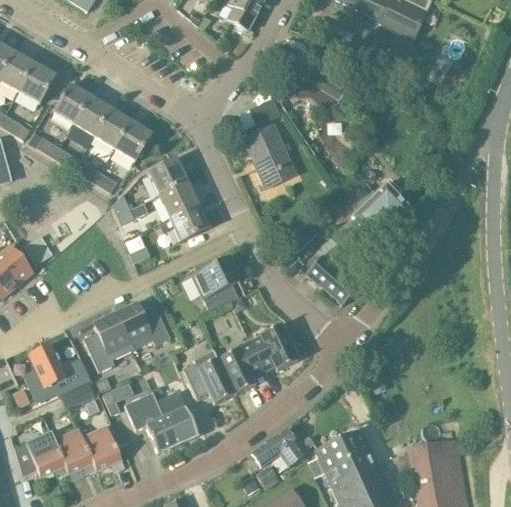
[(69,0),(87,11),(93,0),(69,0)]
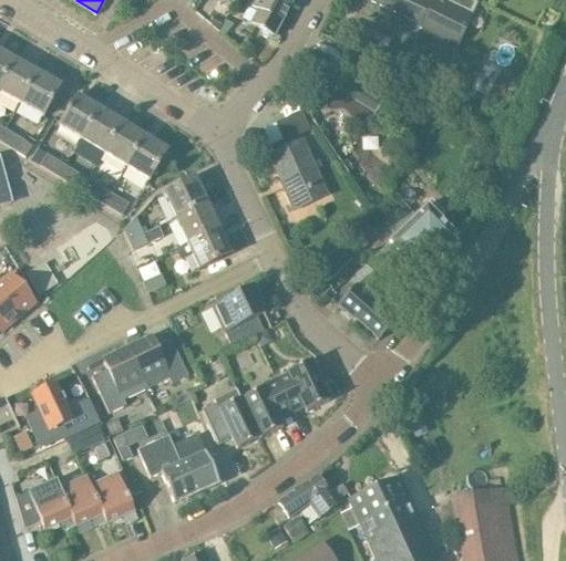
[(274,33),(290,3),(284,0),(254,0),(251,4),(257,8),(250,21),(261,27),(263,32),(268,35),(271,32),(274,33)]
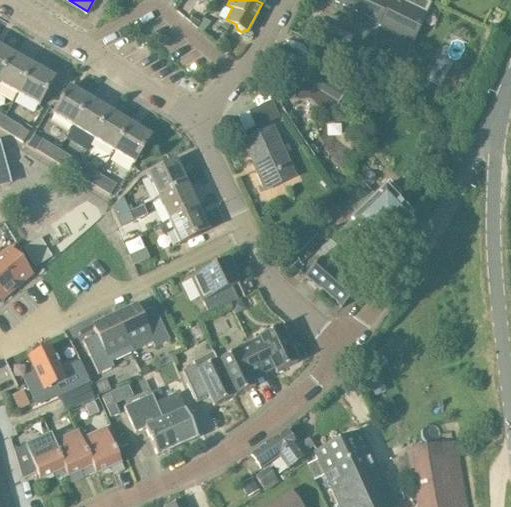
[(413,39),(426,11),(432,0),(341,0),(381,19),(380,22),(413,39)]
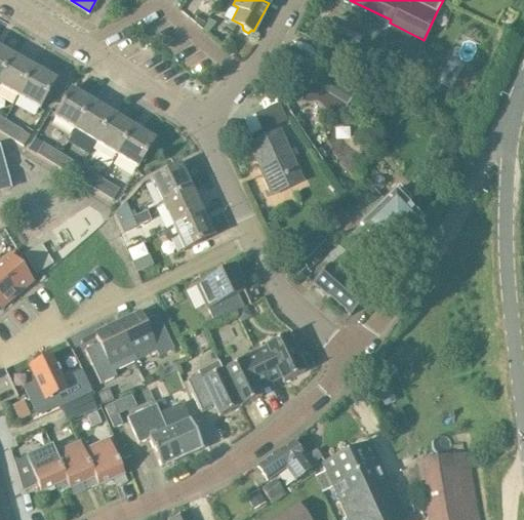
[(204,24),(207,18),(208,17),(199,11),(195,17),(204,24)]
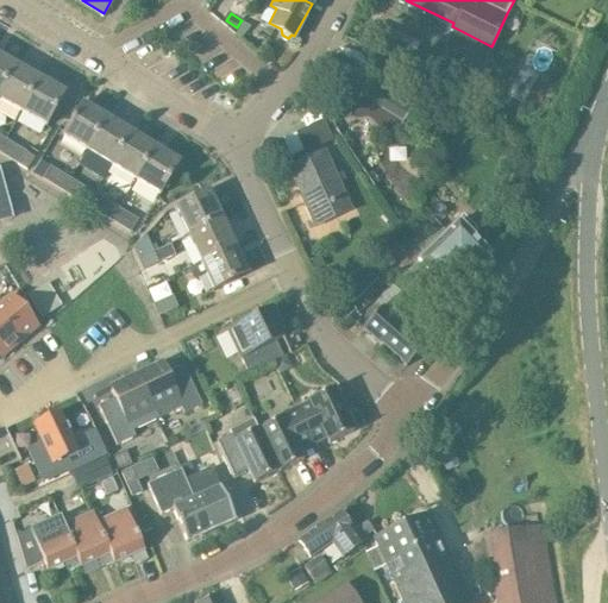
[(378,18),(371,35),(414,55),(421,38),(378,18)]
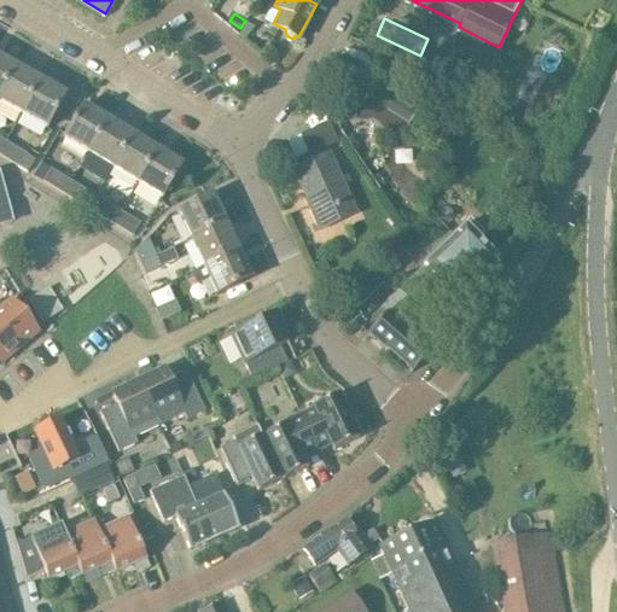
[(0,89),(16,63),(0,53),(0,89)]
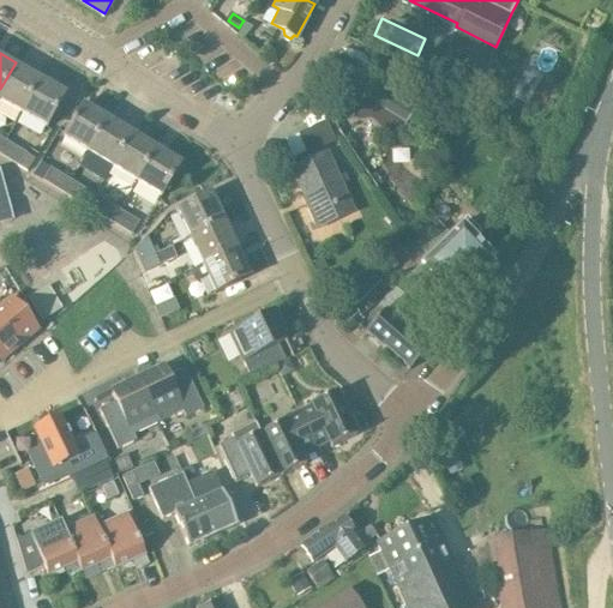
[(380,61),(371,77),(396,92),(406,76),(380,61)]
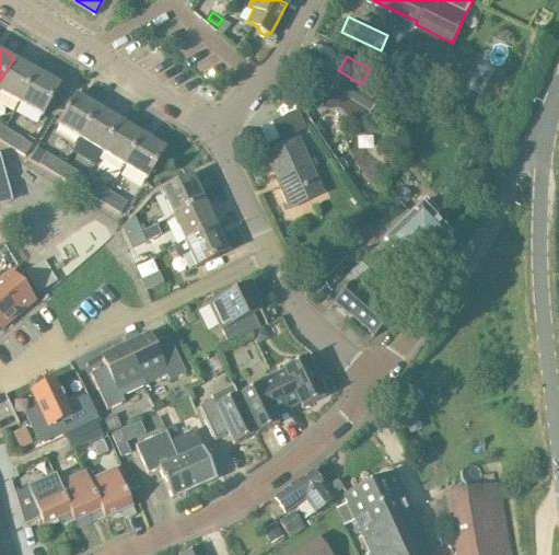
[(0,89),(20,101),(36,69),(14,57),(0,81),(0,89)]
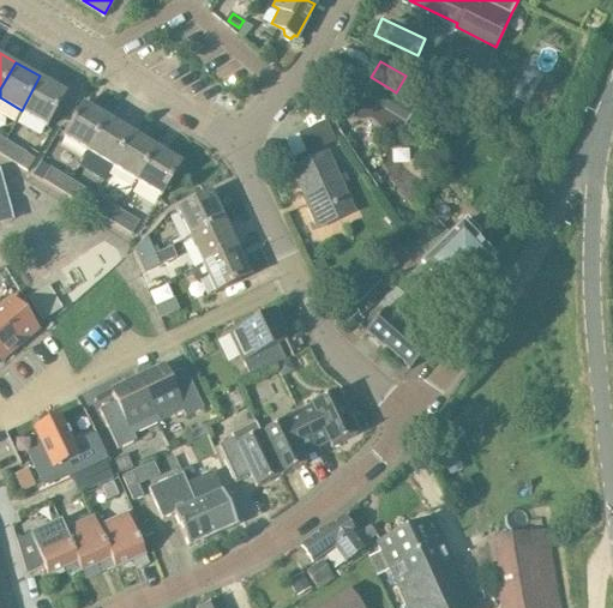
[(40,76),(22,110),(47,124),(66,90),(40,76)]
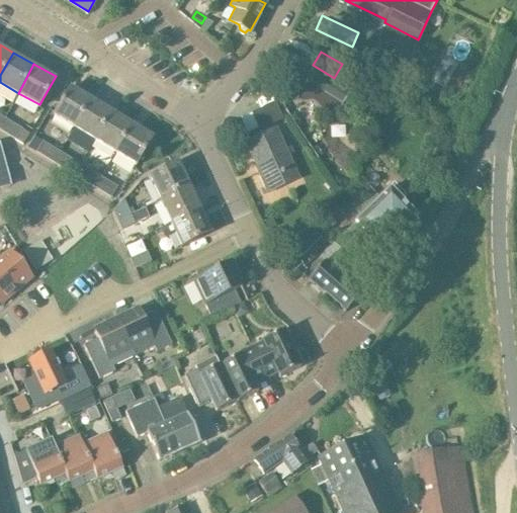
[(54,112),(74,125),(91,98),(70,85),(54,112)]
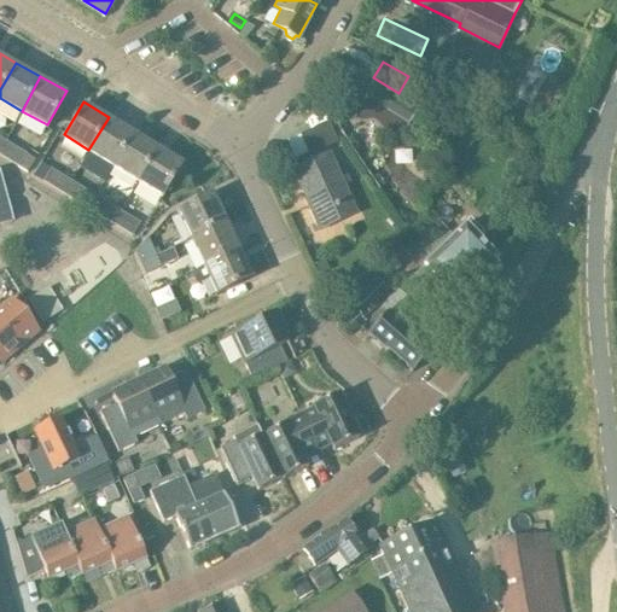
[(114,164),(133,132),(109,117),(88,150),(114,164)]
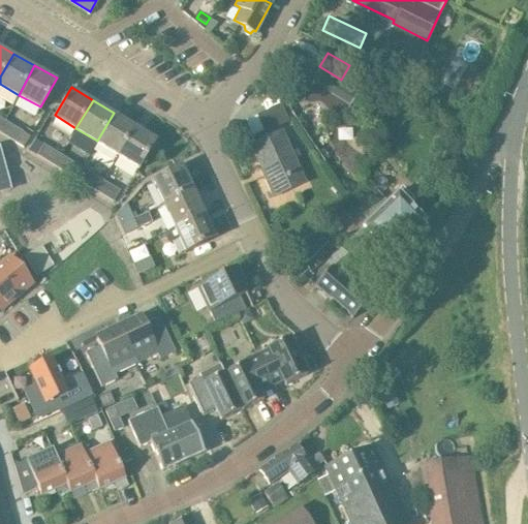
[(265,128),(287,119),(281,103),(258,113),(265,128)]
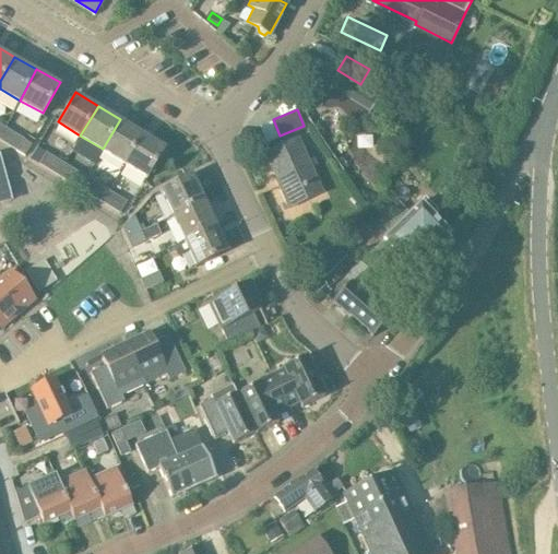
[(125,163),(142,133),(120,119),(103,149),(125,163)]
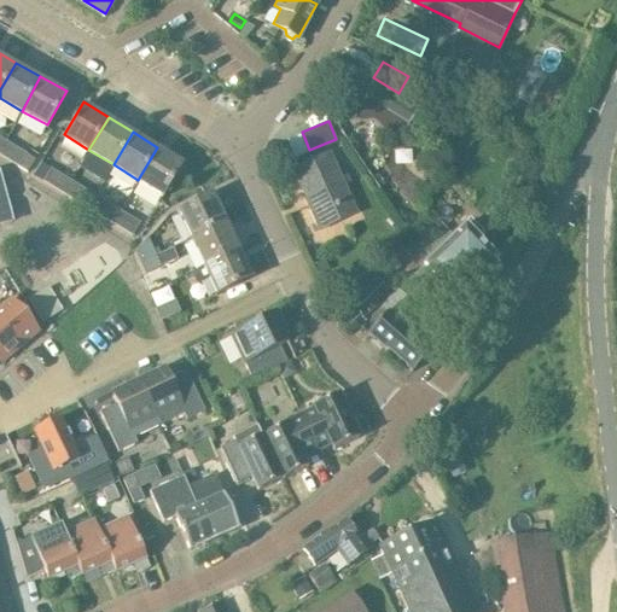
[(7,137),(0,149),(0,150),(19,162),(28,167),(36,153),(28,149),(7,137)]
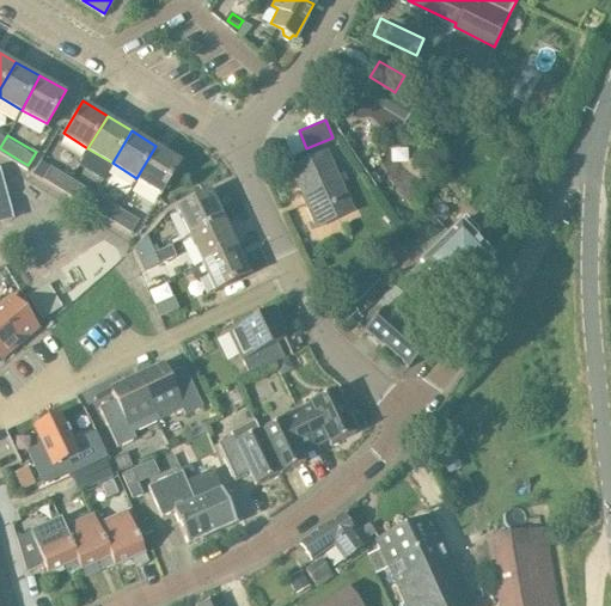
[(156,146),(136,178),(160,193),(181,160),(156,146)]
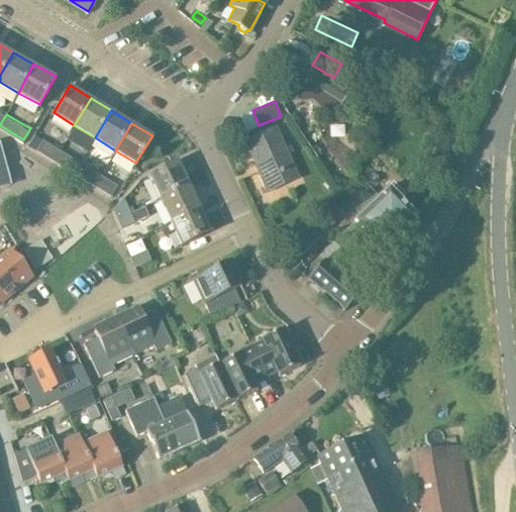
[(268,190),(298,177),(276,128),(246,141),(260,170),(258,170),(268,190)]
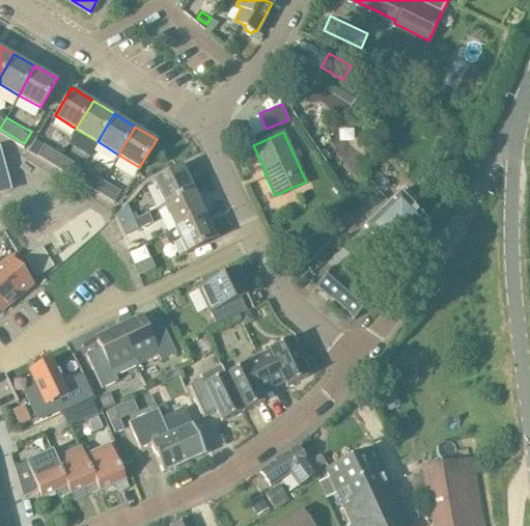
[(36,135),(29,147),(38,153),(55,163),(62,151),(46,140),(36,135)]
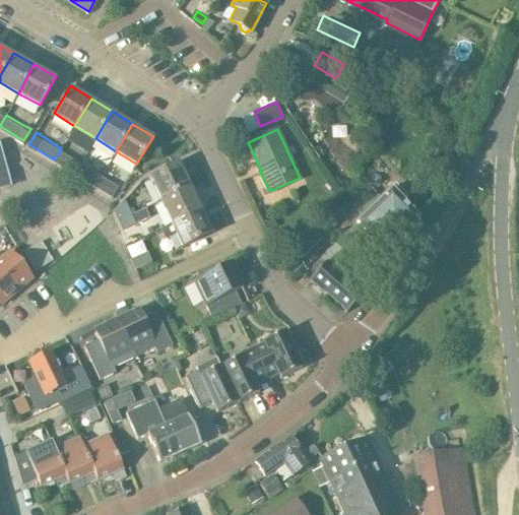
[(75,172),(81,161),(61,148),(54,159),(75,172)]
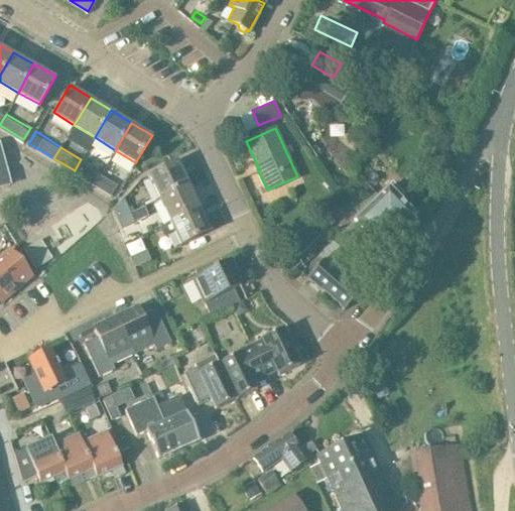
[(0,184),(9,182),(0,150),(0,184)]
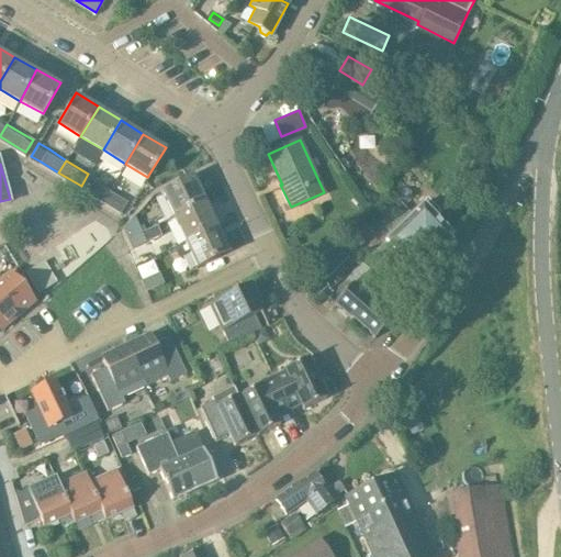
[(103,199),(111,187),(88,174),(81,186),(103,199)]
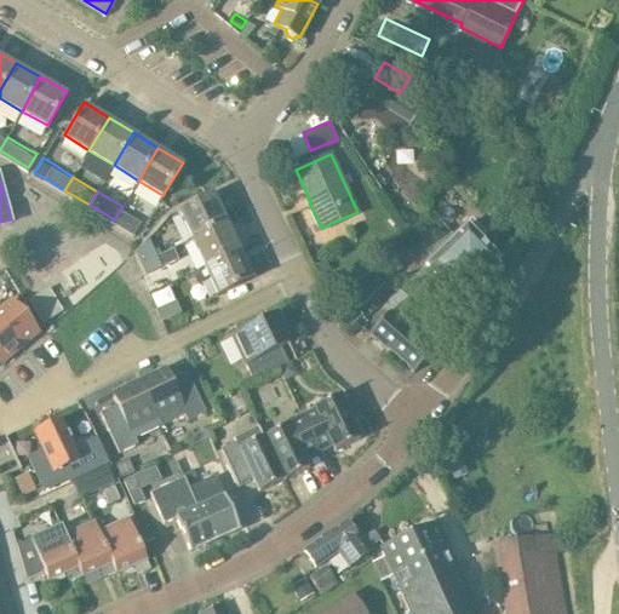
[(178,208),(191,236),(227,221),(213,191),(178,208)]
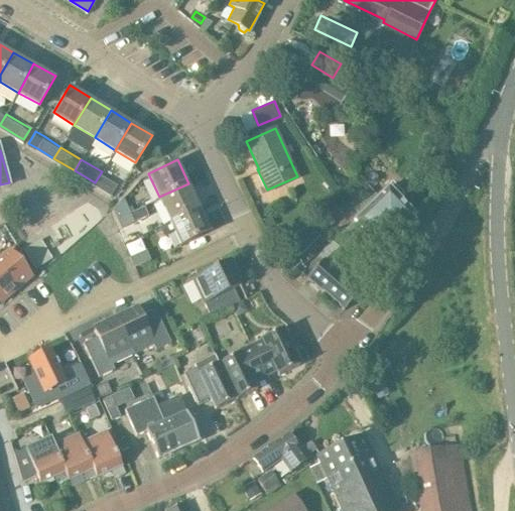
[(102,171),(95,182),(112,194),(118,181),(102,171)]
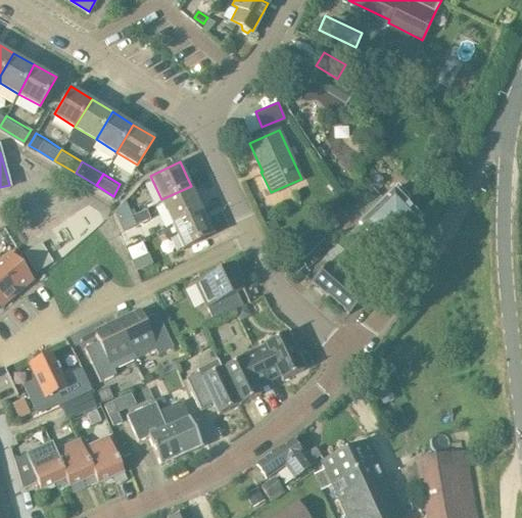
[(371,191),(366,196),(385,217),(388,214),(406,233),(421,218),(419,217),(398,195),(404,191),(397,185),(393,189),(391,191),(381,201),(375,195),(371,191)]
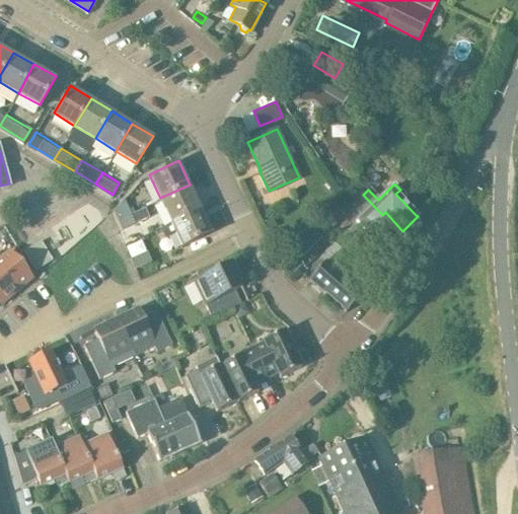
[(171,221),(200,207),(190,185),(160,198),(171,221)]
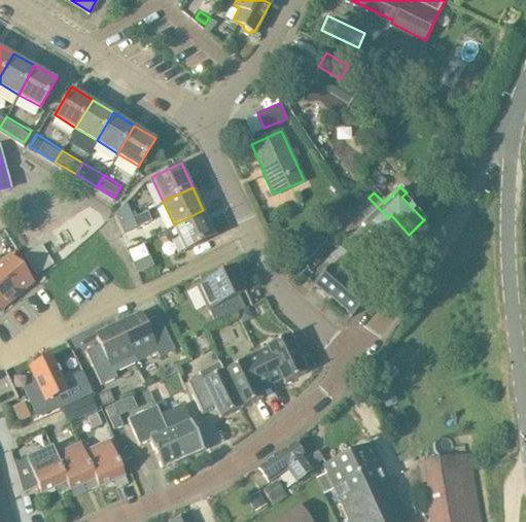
[(389,253),(409,235),(391,215),(388,218),(369,198),(362,204),(373,214),(360,225),(369,233),(356,244),(376,264),(387,252),(389,253)]
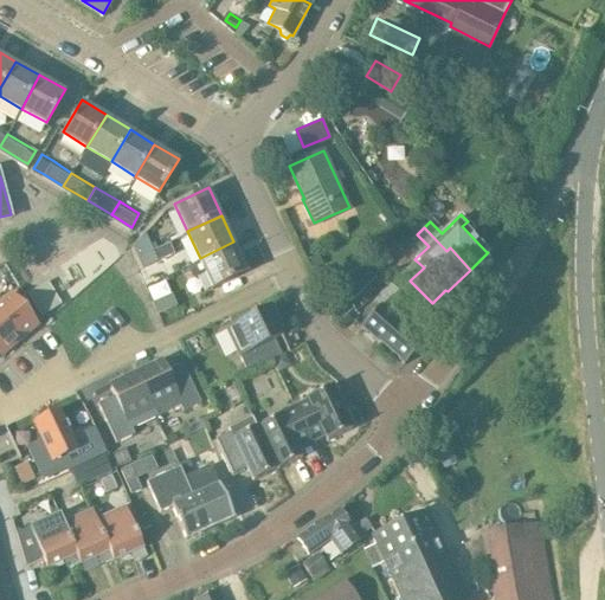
[(135,243),(140,253),(153,247),(148,237),(135,243)]
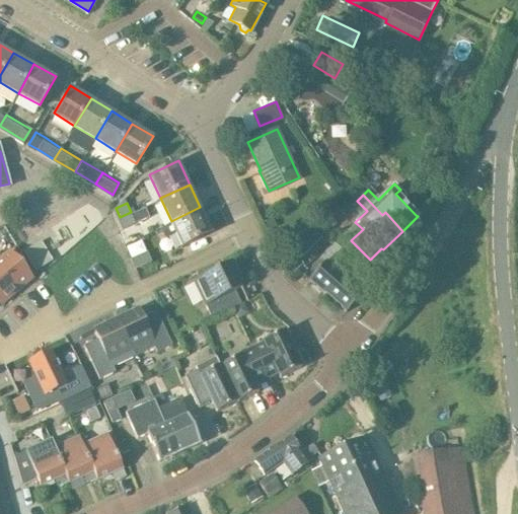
[(131,212),(120,217),(125,226),(150,214),(146,205),(131,212)]
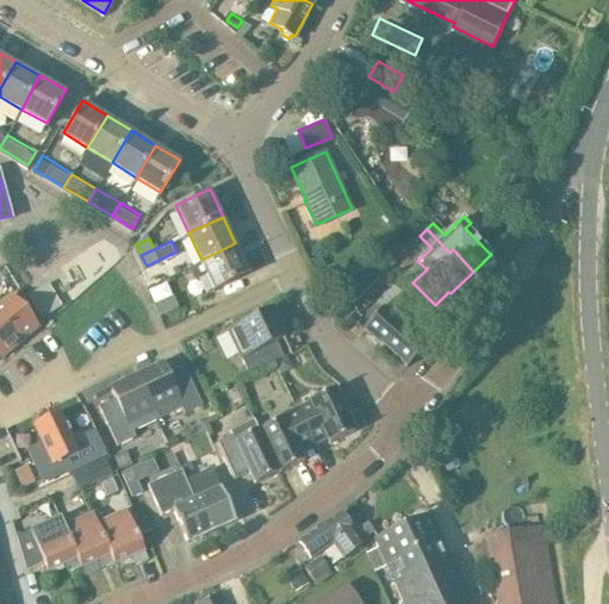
[(248,271),(235,243),(202,260),(194,263),(196,266),(191,268),(196,276),(206,271),(215,287),(248,271)]
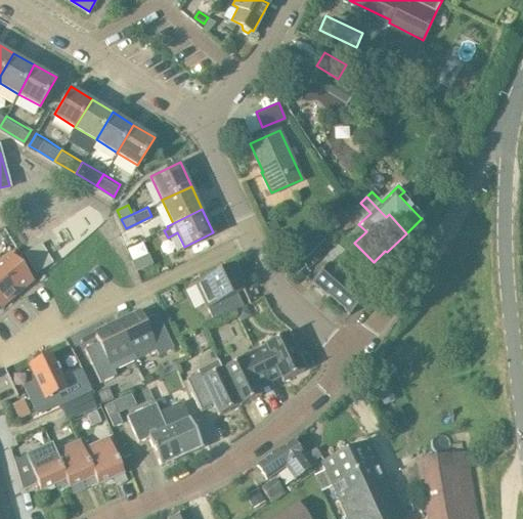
[(275,216),(267,220),(271,228),(279,225),(275,216)]
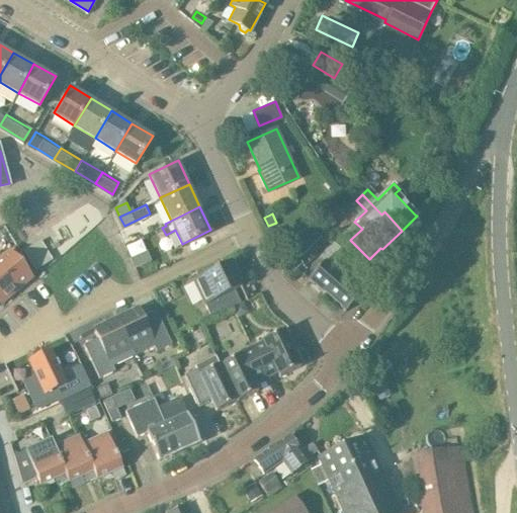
[(281,224),(272,228),(277,239),(286,234),(281,224)]
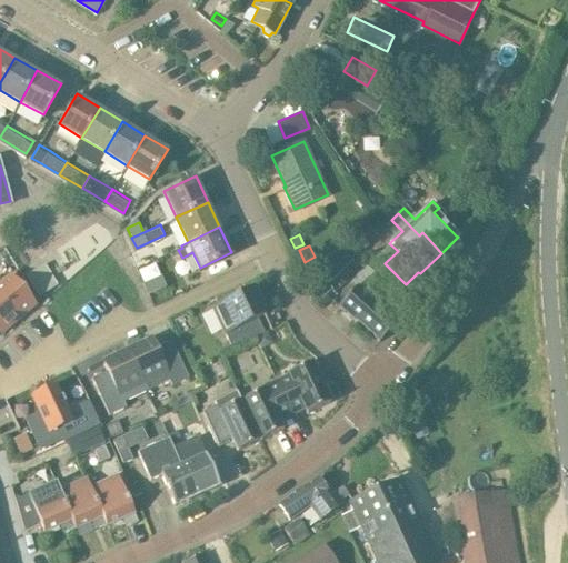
[(326,281),(350,259),(341,248),(316,270),(326,281)]
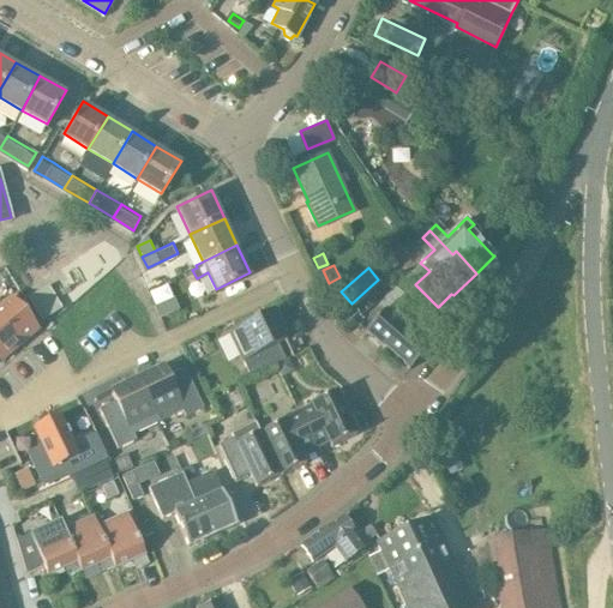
[(49,282),(30,293),(44,315),(62,305),(49,282)]
